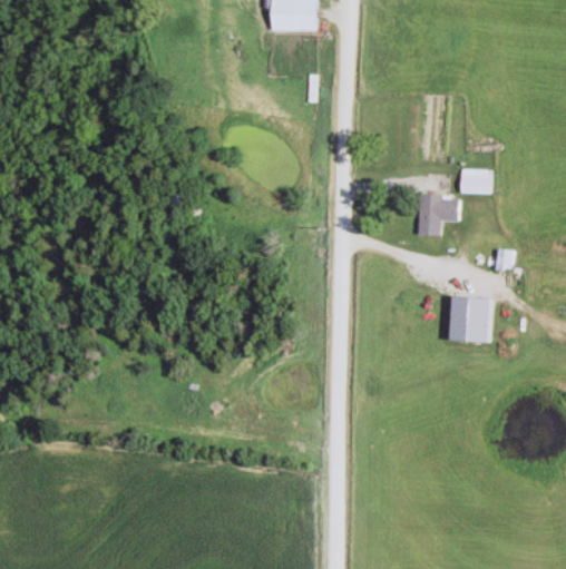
[(316,31),(316,0),(271,0),(271,31),(316,31)]
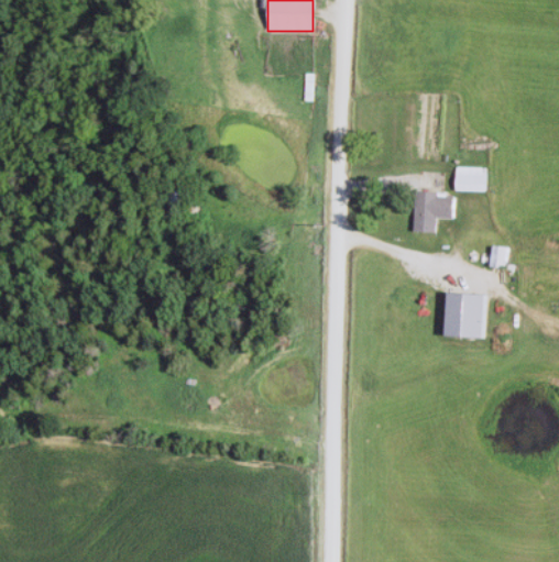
[(486,167),(455,167),(455,191),(486,191),(486,167)]
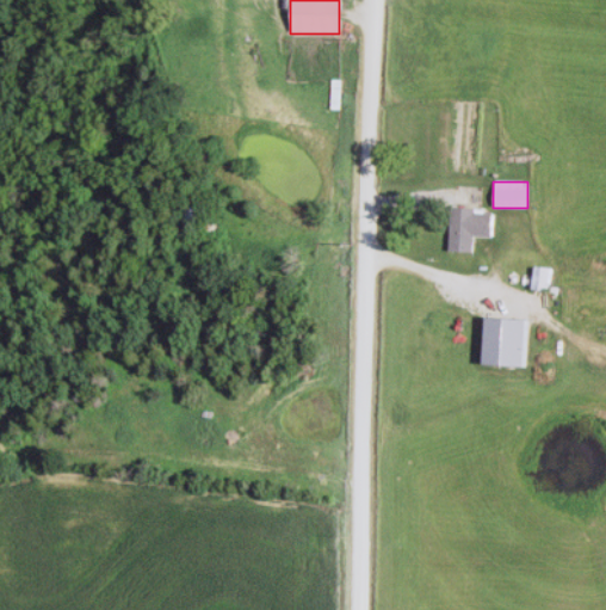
[(449,251),(472,252),(472,236),(492,236),(493,210),(450,209),(449,251)]
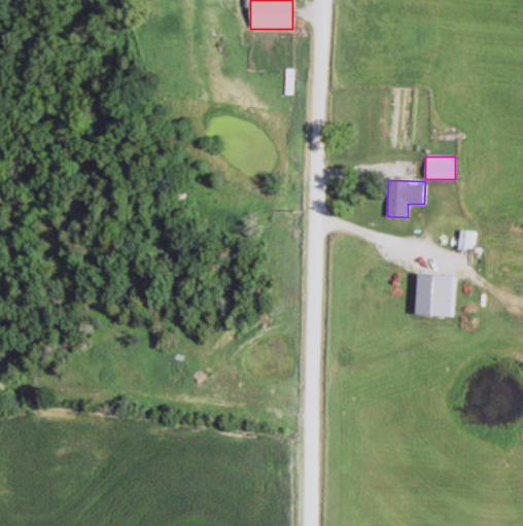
[(450,251),(468,252),(469,232),(452,231),(450,251)]
